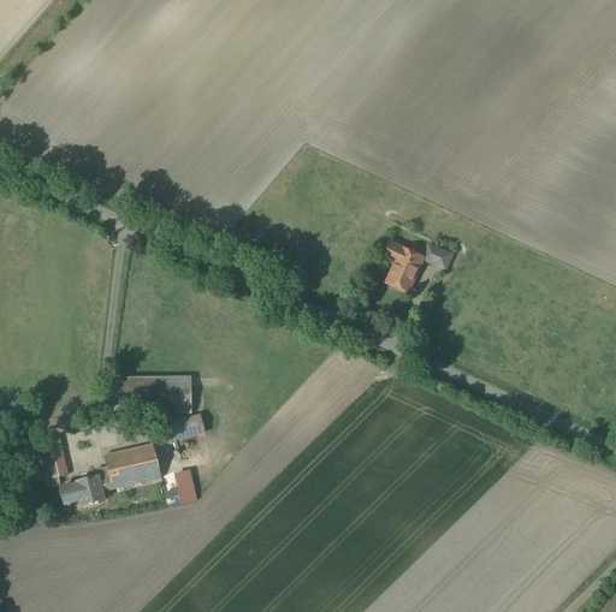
[(390,241),(385,253),(400,259),(388,280),(408,290),(421,261),(424,256),(390,241)]
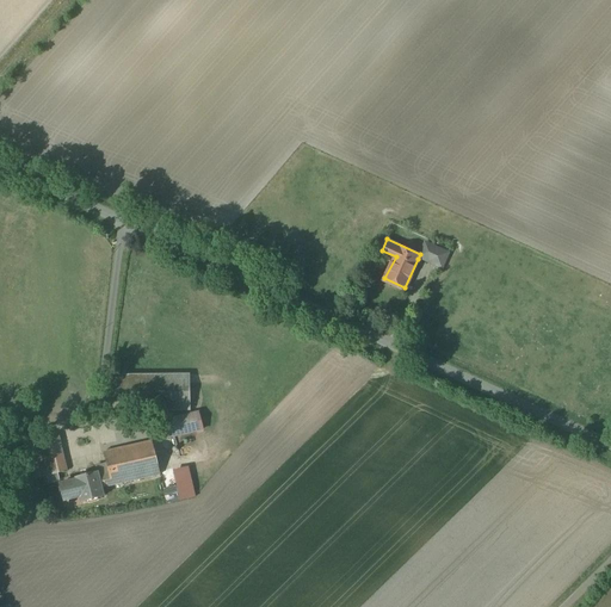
[(443,248),(430,242),(423,256),(436,262),(443,248)]
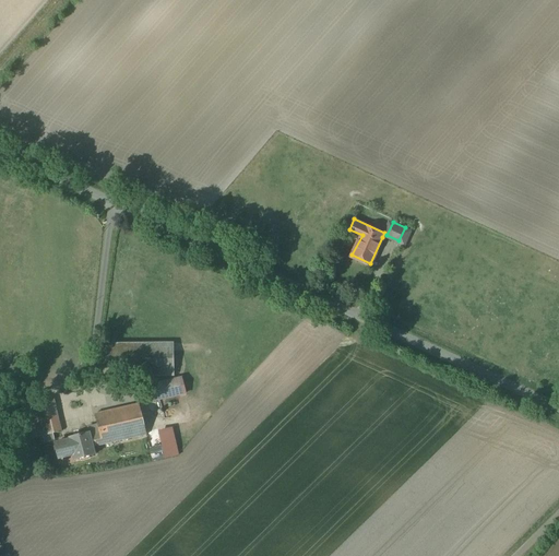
[(261,237),(242,228),(238,237),(257,246),(261,237)]
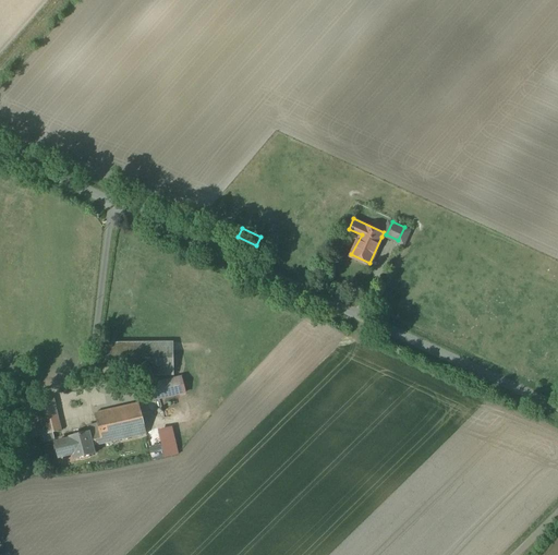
[(111,341),(108,341),(109,373),(173,372),(172,340),(111,341)]
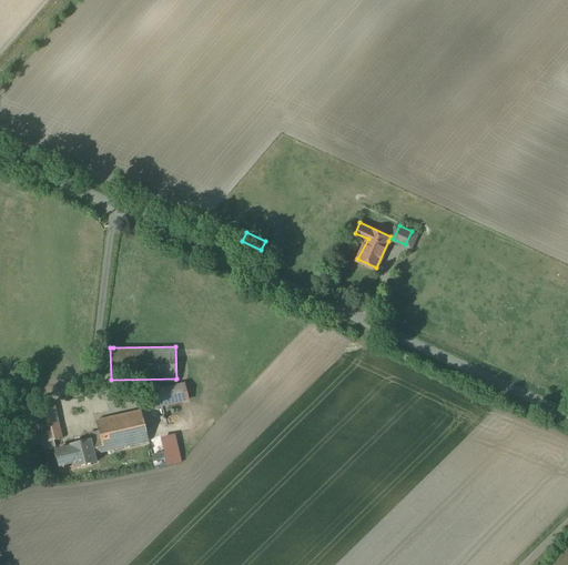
[(176,383),(145,391),(150,406),(189,396),(184,382),(176,383)]
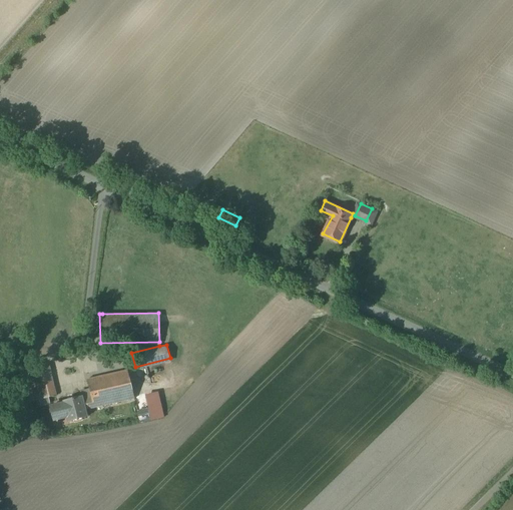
[(49,364),(22,371),(28,400),(56,393),(49,364)]
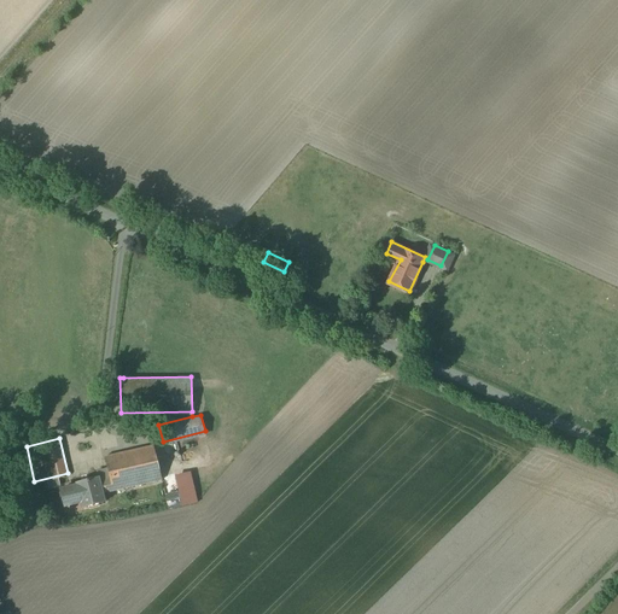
[(151,442),(103,452),(109,478),(100,479),(104,491),(161,478),(151,442)]
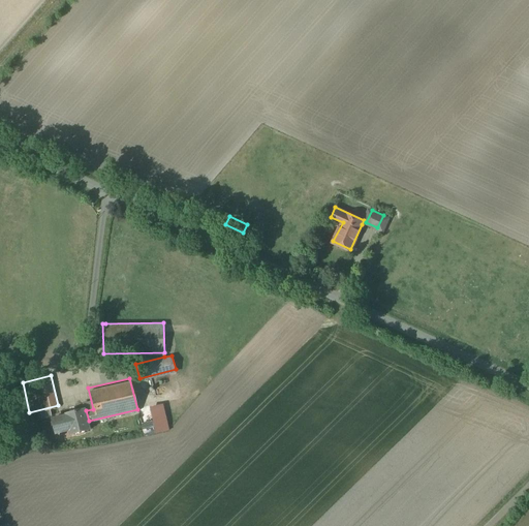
[(85,406),(64,412),(68,429),(69,432),(90,427),(89,421),(86,410),(85,406)]
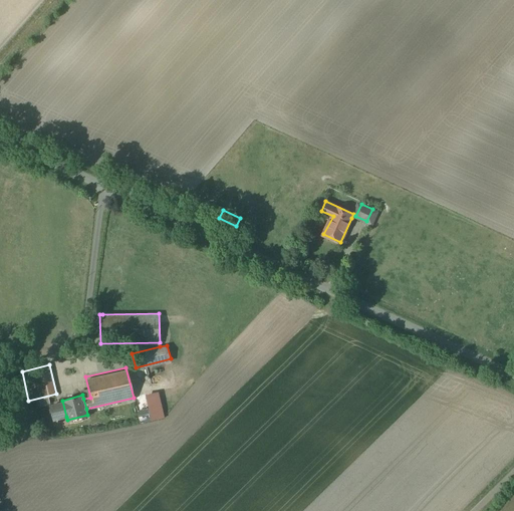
[(53,420),(66,417),(62,401),(49,404),(53,420)]
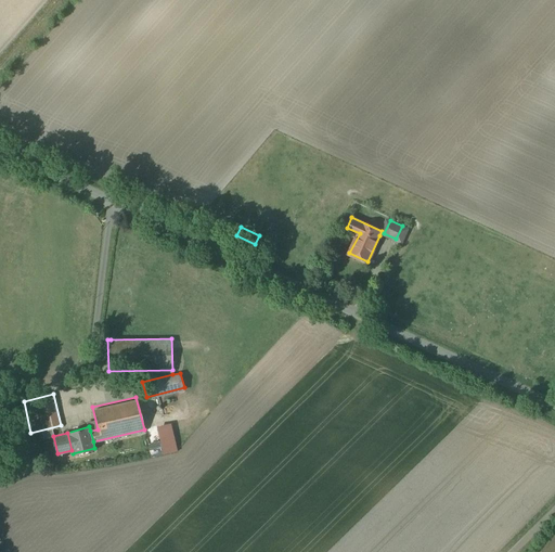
All buildings are outlined.
